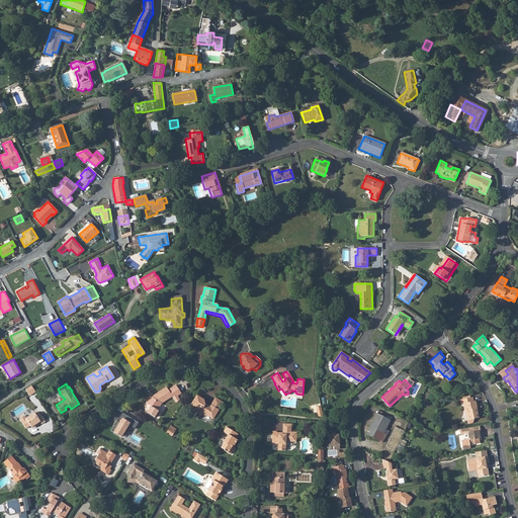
[(151,407),(147,413),(154,418),(158,411),(157,410),(161,403),(172,397),(175,403),(179,400),(177,396),(180,394),(175,384),(167,390),(166,387),(154,395),(155,396),(153,398),(150,397),(146,404),(151,407)]
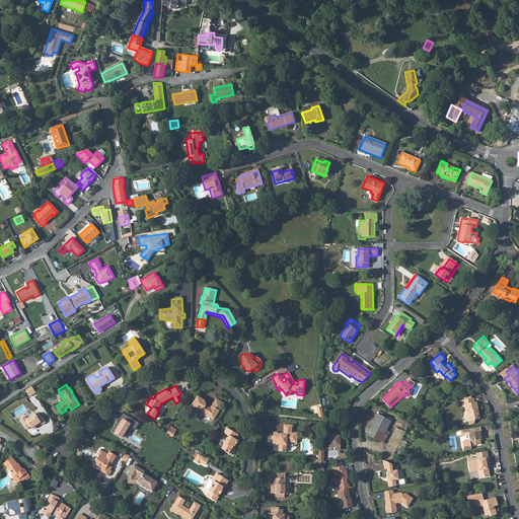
[(31,386),(24,390),(28,396),(34,392),(31,386)]
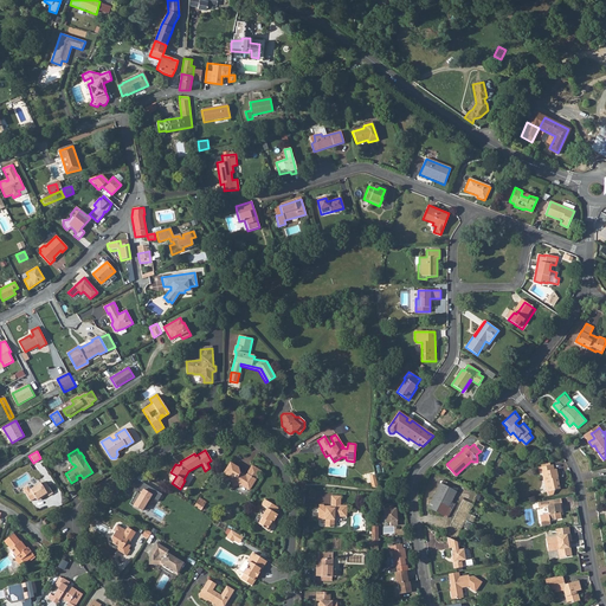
[(231,462),(224,472),(232,477),(231,479),(232,488),(240,485),(242,484),(249,489),(253,483),(252,482),(255,478),(256,479),(260,471),(252,465),(246,475),(245,474),(243,474),(240,471),(239,468),(231,462)]
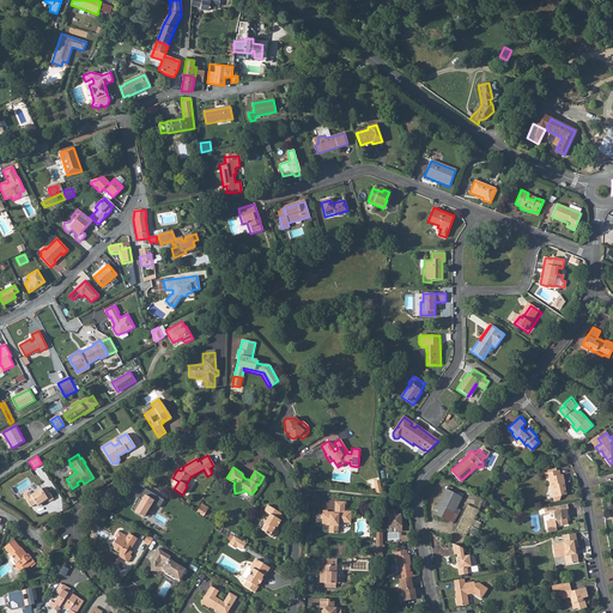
[(548,472),(545,473),(546,478),(548,478),(552,491),(554,490),(556,496),(553,496),(554,501),(559,501),(562,496),(566,495),(564,483),(565,483),(563,474),(562,475),(560,469),(557,471),(548,472)]
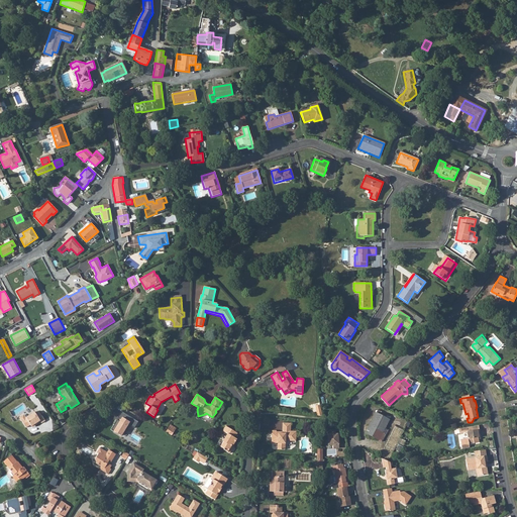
[(25,427),(30,425),(30,424),(32,425),(35,423),(36,424),(39,422),(40,423),(44,421),(38,411),(34,413),(33,412),(25,417),(23,414),(19,417),(21,421),(25,427)]
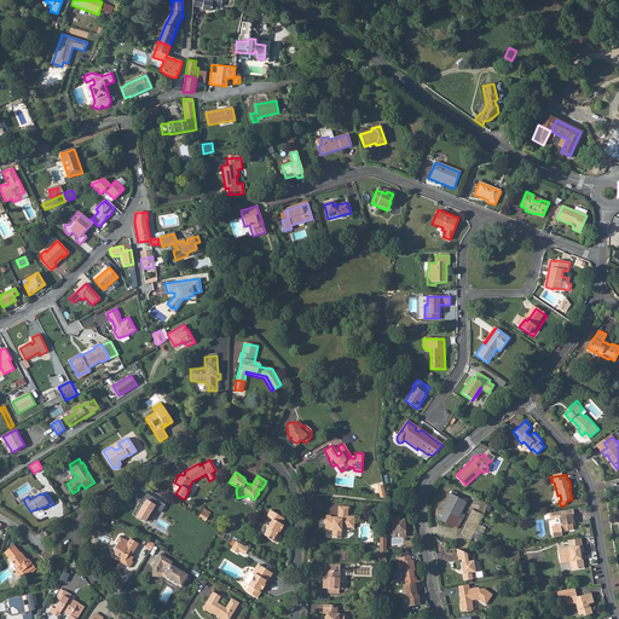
[(450,493),(438,518),(453,526),(466,502),(450,493)]
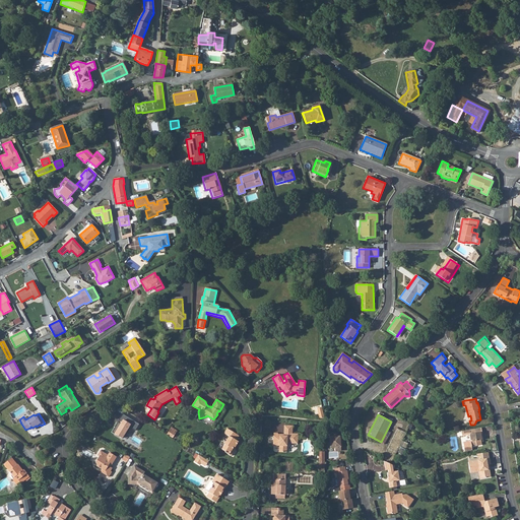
[(277,436),(277,434),(273,434),(273,436),(272,444),(274,446),(279,446),(278,452),(286,452),(286,443),(297,443),(298,434),(291,433),(291,426),(284,425),(283,434),(283,436),(277,436)]
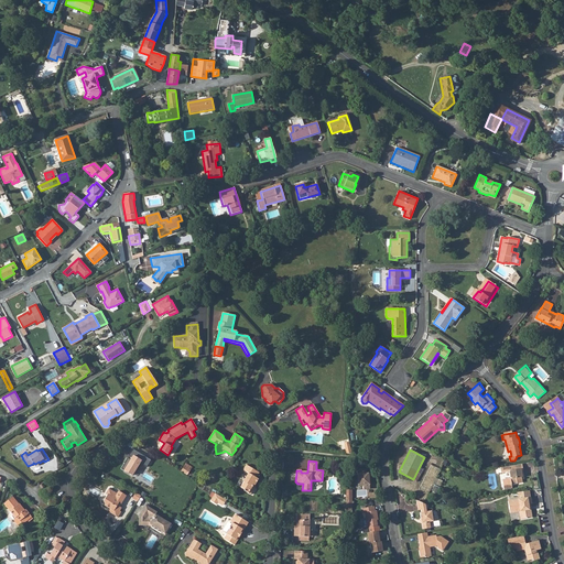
[(509,465),(501,466),(502,472),(510,469),(511,476),(503,478),(505,487),(513,486),(513,483),(523,481),(522,475),(523,475),(523,470),(522,466),(523,466),(523,462),(510,465),(509,465)]
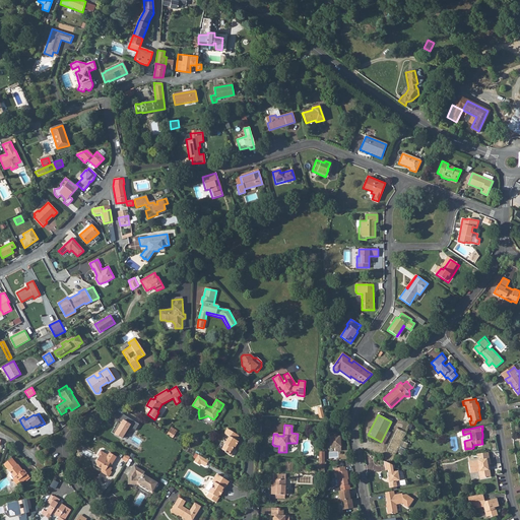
[(174,437),(178,430),(172,427),(168,434),(174,437)]
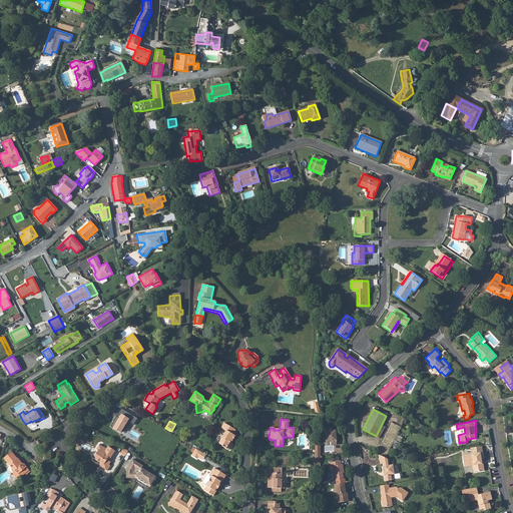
[(232,435),(227,432),(230,428),(223,423),(220,428),(224,431),(220,438),(221,438),(218,443),(221,445),(221,446),(226,450),(229,445),(229,443),(228,443),(229,441),(230,441),(233,436),(232,435)]
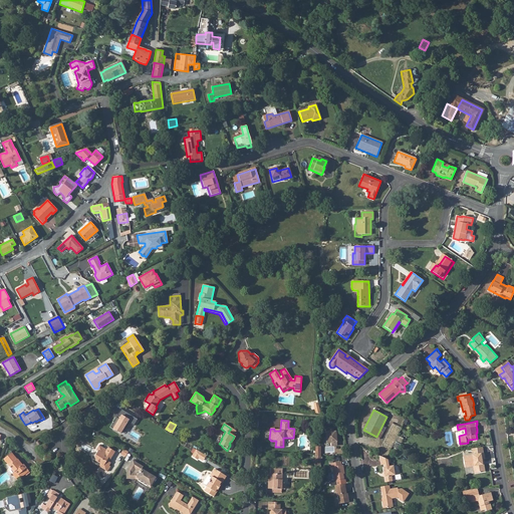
[(324,426),(326,442),(330,442),(331,446),(336,445),(336,436),(337,436),(337,431),(333,431),(333,427),(324,426)]
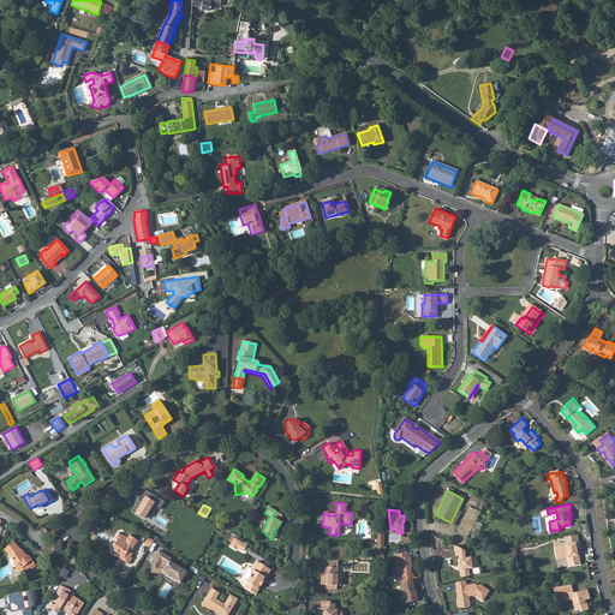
[(119,555),(119,556),(123,557),(121,560),(129,565),(132,559),(130,557),(131,554),(130,553),(137,541),(129,536),(127,538),(118,533),(114,538),(117,541),(113,547),(114,551),(119,555)]
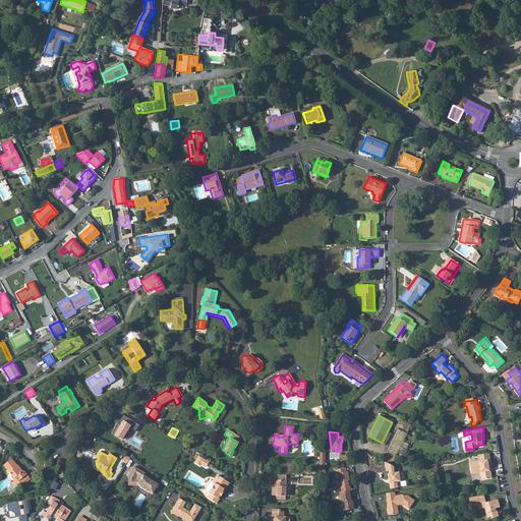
[(488,453),(477,455),(478,459),(482,458),(482,462),(470,463),(471,475),(479,473),(480,480),(490,479),(489,472),(490,472),(489,467),(491,467),(490,461),(489,461),(488,453)]
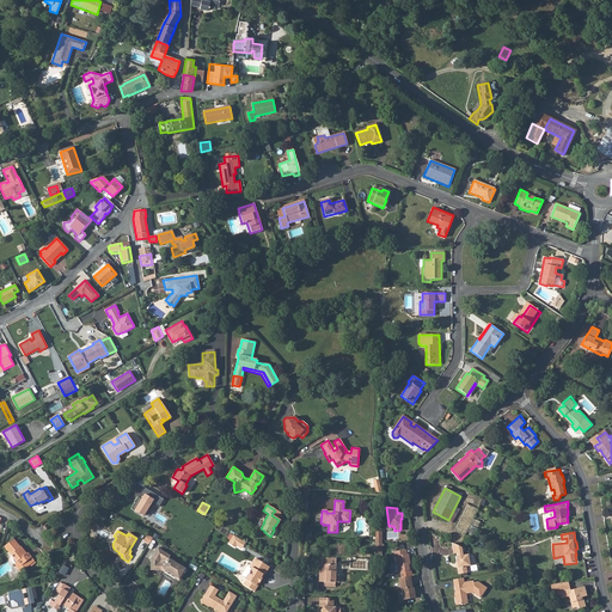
[(240,548),(244,542),(233,536),(228,544),(233,548),(236,544),(240,548)]
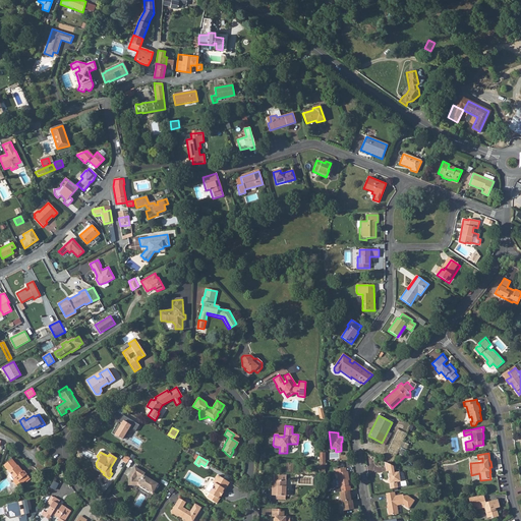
[(4,466),(14,478),(15,478),(17,480),(14,482),(16,484),(23,483),(30,478),(30,477),(23,471),(22,472),(17,466),(16,466),(11,460),(4,466)]
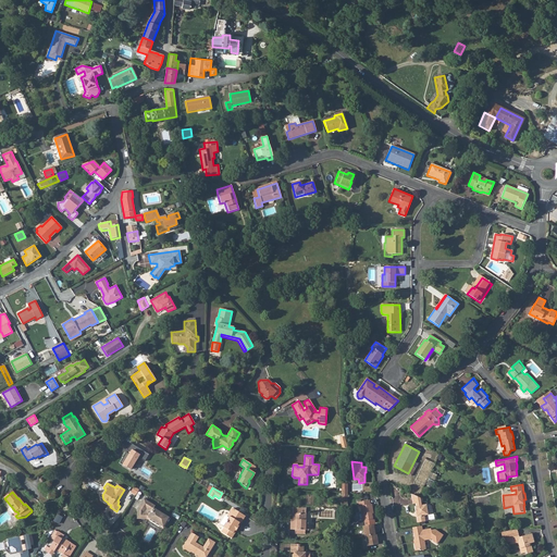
[(418,496),(412,494),(413,502),(416,502),(417,505),(416,506),(418,522),(425,520),(424,515),(429,514),(428,504),(422,505),(421,498),(418,496)]
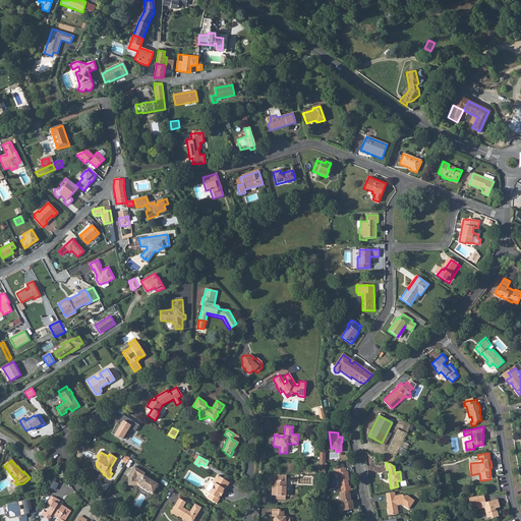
[(129,473),(128,476),(130,475),(133,476),(138,468),(134,466),(129,473)]
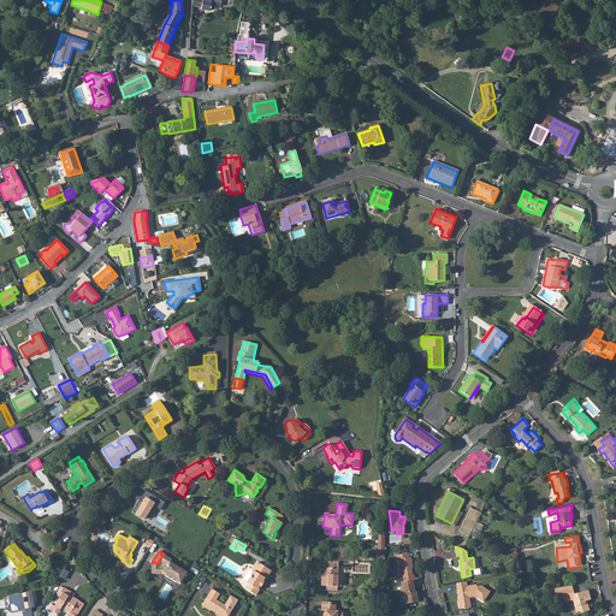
[(154,562),(152,563),(152,573),(159,573),(160,572),(161,573),(176,581),(176,580),(181,584),(188,573),(169,561),(171,558),(164,554),(158,563),(154,562)]
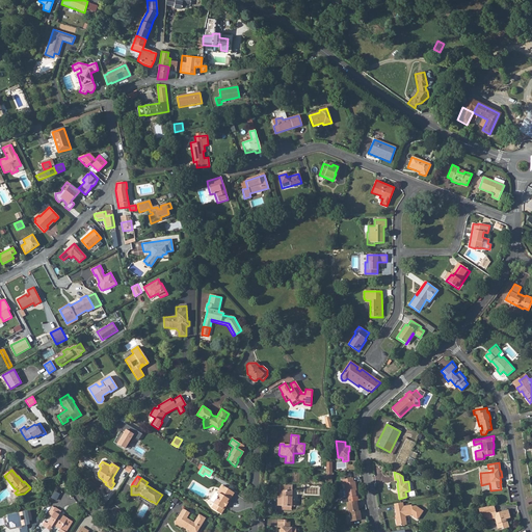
[(351,481),(351,478),(340,479),(341,484),(343,483),(345,496),(340,497),(341,503),(356,500),(356,496),(354,496),(353,490),(355,490),(353,481),(351,481)]
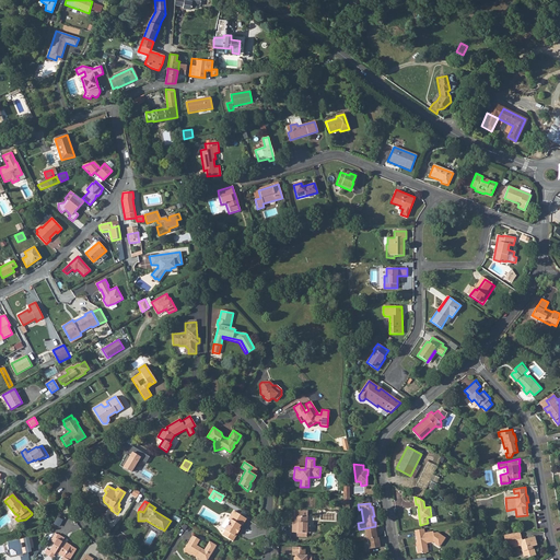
[(291,532),(296,533),(306,533),(310,533),(310,526),(307,526),(308,510),(294,510),(293,522),(295,522),(295,526),(292,526),(291,532)]
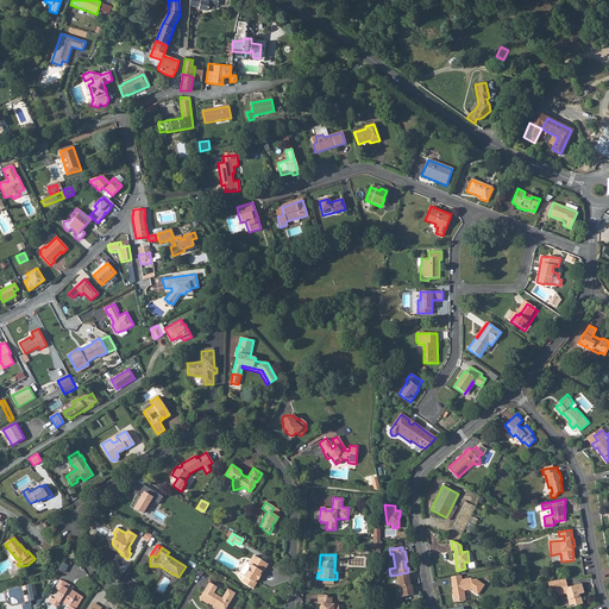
[(244,577),(242,582),(252,589),(255,584),(253,583),(256,579),(257,581),(259,576),(258,575),(261,571),(262,572),(267,564),(253,556),(248,564),(250,565),(243,576),(244,577)]
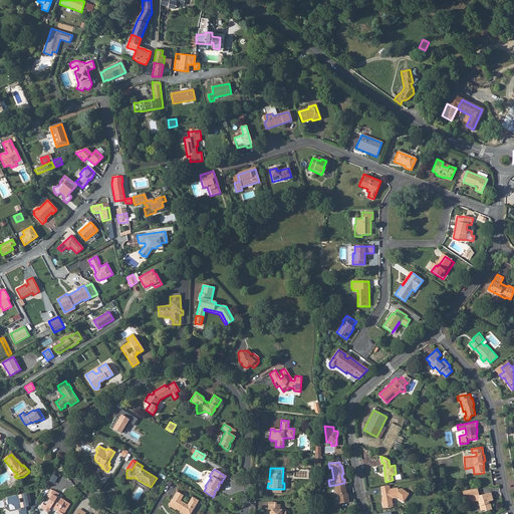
[(333,485),(335,495),(344,493),(343,487),(345,487),(344,483),(333,485)]
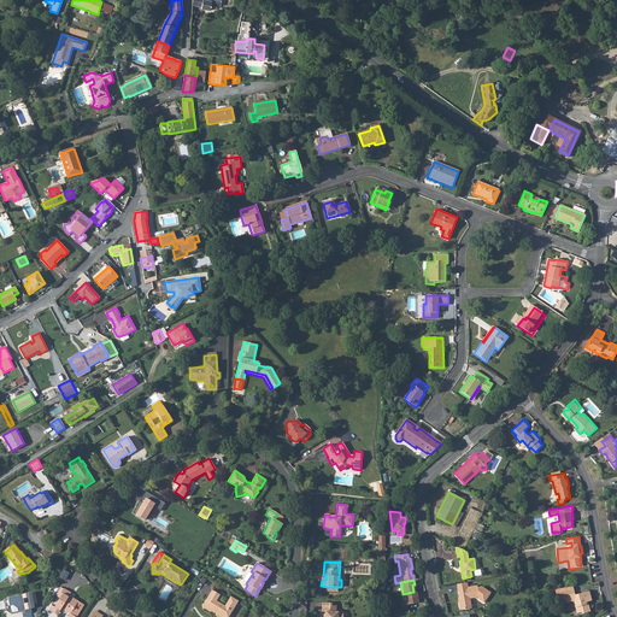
[(469,587),(468,582),(458,583),(462,599),(459,601),(460,609),(465,607),(465,609),(471,607),(470,598),(479,597),(480,599),(485,603),(491,593),(482,586),(477,587),(477,585),(469,587)]
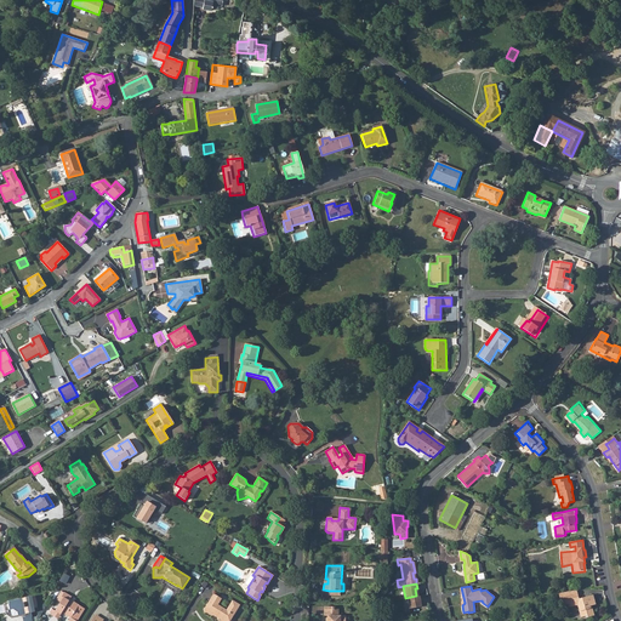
[(581,598),(581,597),(574,598),(573,591),(562,592),(563,600),(567,600),(568,609),(573,608),(580,605),(582,617),(588,616),(591,616),(596,615),(594,608),(591,608),(591,605),(597,604),(594,596),(581,598)]
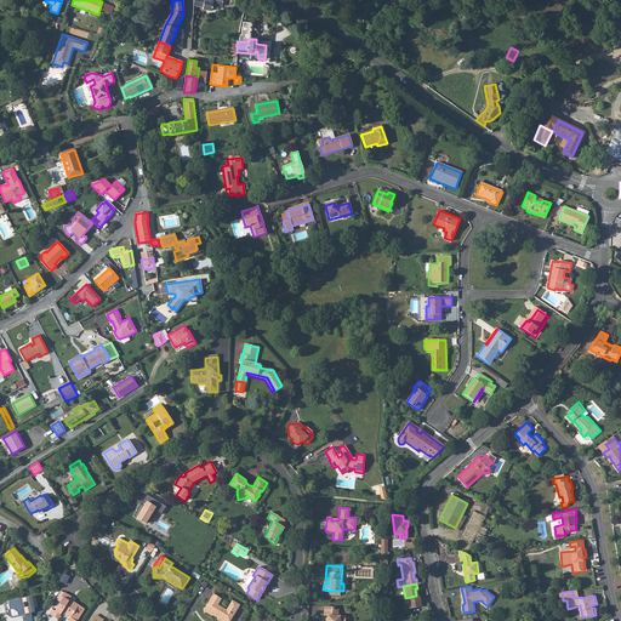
[(60,615),(61,614),(69,619),(67,620),(75,620),(84,609),(72,603),(70,605),(67,603),(70,598),(63,593),(62,594),(57,602),(60,603),(53,611),(60,615)]
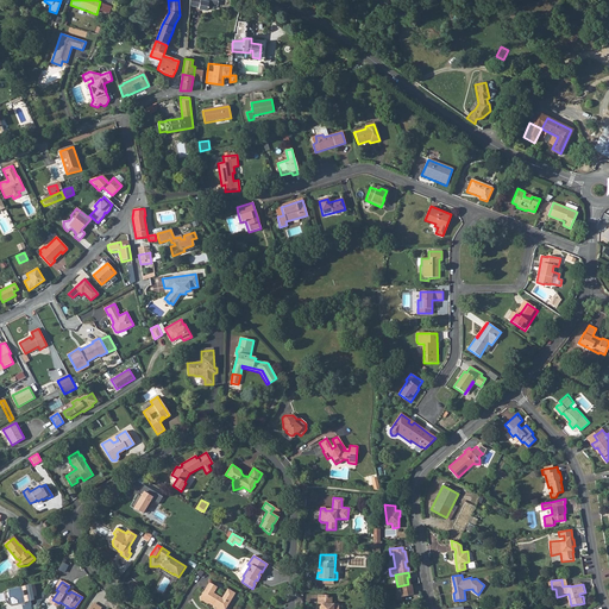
[(208,583),(200,597),(200,600),(207,604),(208,603),(215,608),(224,608),(233,594),(226,589),(220,598),(213,594),(217,588),(208,583)]
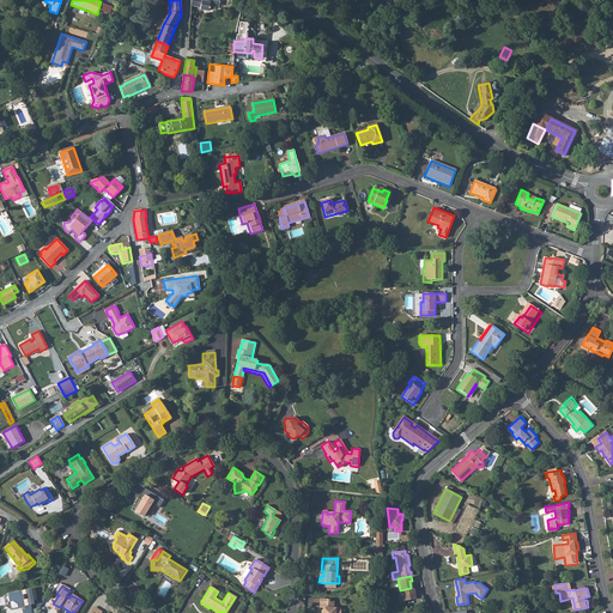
[(7,593),(11,608),(24,606),(30,605),(37,604),(35,588),(7,593)]
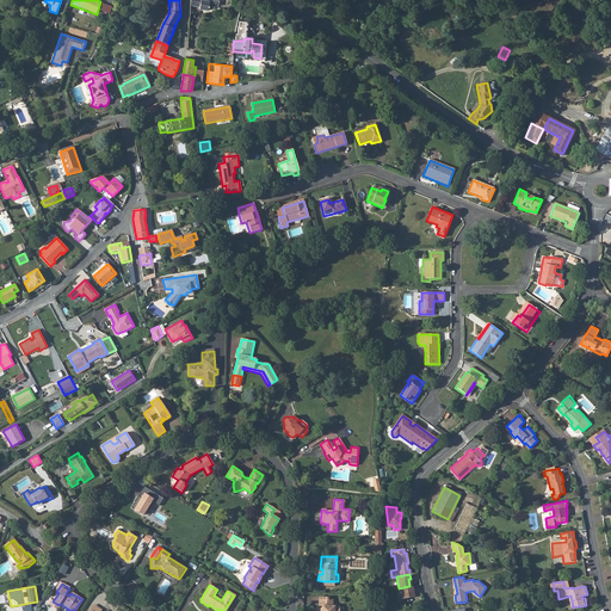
[(412,586),(400,588),(401,598),(413,596),(412,591),(413,591),(412,586)]
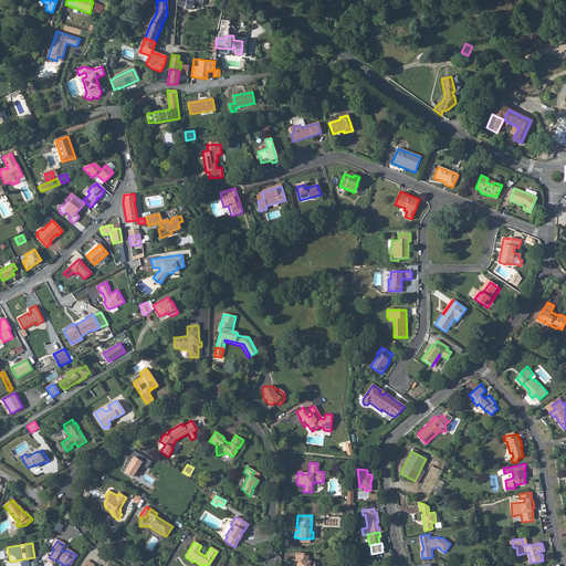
[(299,565),(313,565),(314,562),(307,562),(307,556),(304,555),(304,553),(295,553),(295,562),(296,562),(297,562),(297,565),(299,565)]
